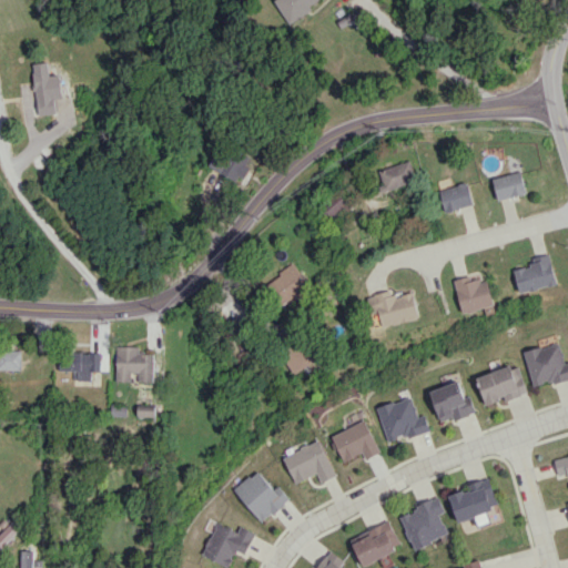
[(320,0),(274,0),(286,20),(320,0)]
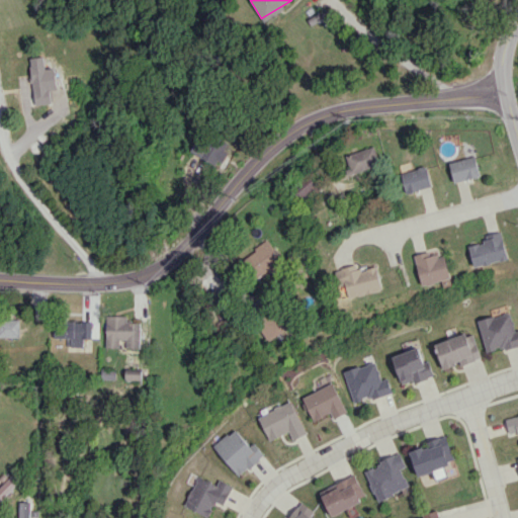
[(36,105),(54,102),(52,90),(59,89),(55,67),(47,68),(45,56),(29,58),(36,105)]
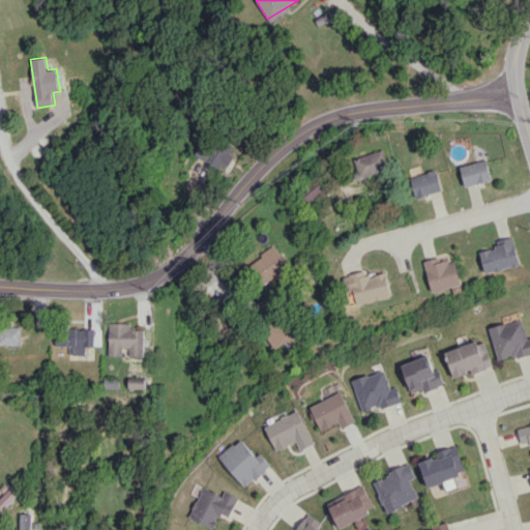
[(233,150),(204,136),(196,154),(225,168),(233,150)]
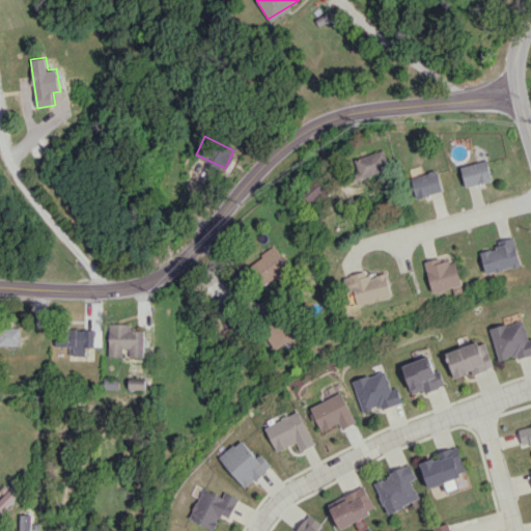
[(387,170),(383,151),(353,158),(357,177),(387,170)]
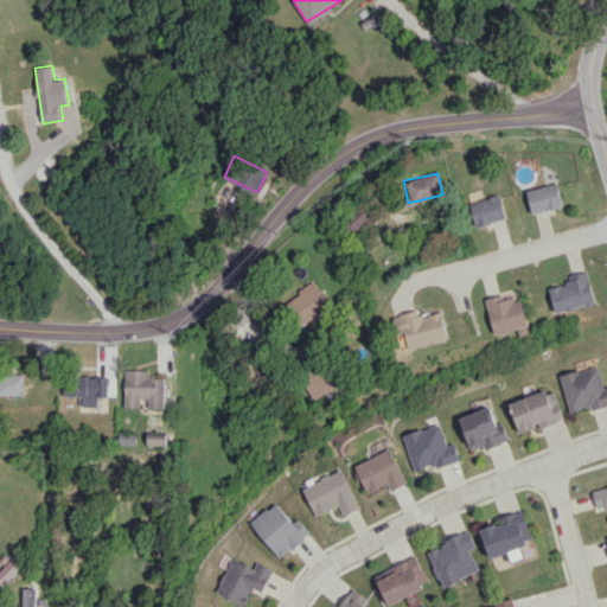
[(530,212),(561,208),(557,184),(526,189),(530,212)]
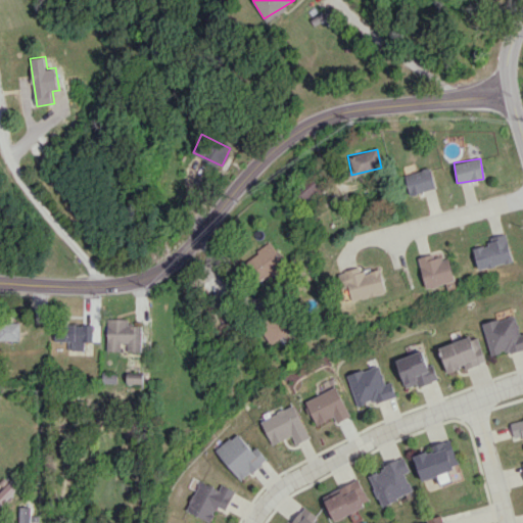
[(435,189),(431,169),(406,174),(409,194),(435,189)]
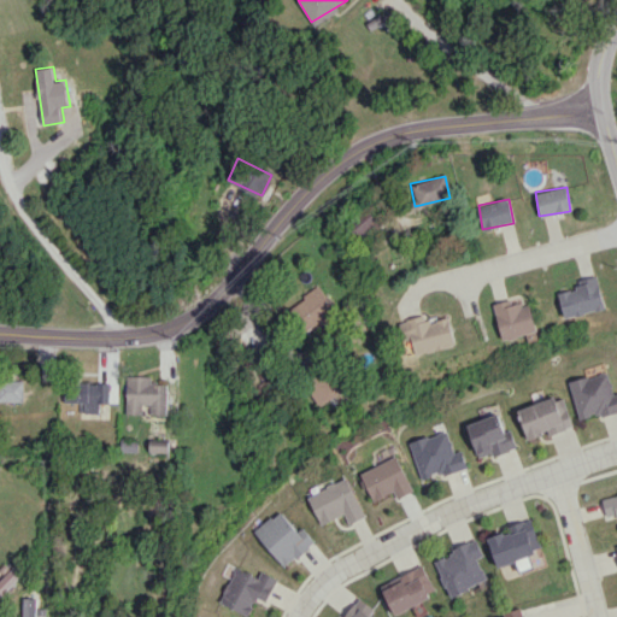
[(380,223),(365,207),(347,224),(362,240),(380,223)]
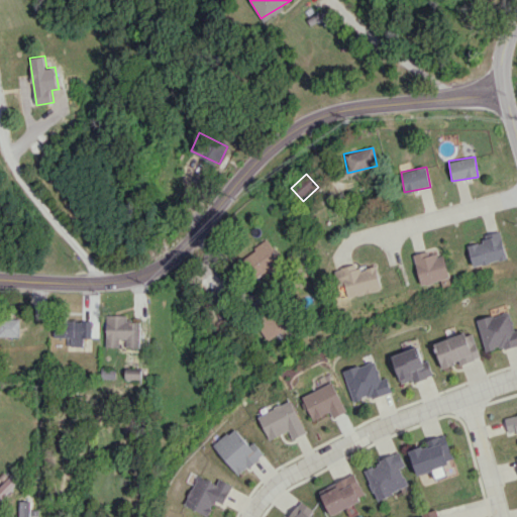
[(468,245),(474,267),(508,257),(500,230),(483,235),(484,241),(468,245)]
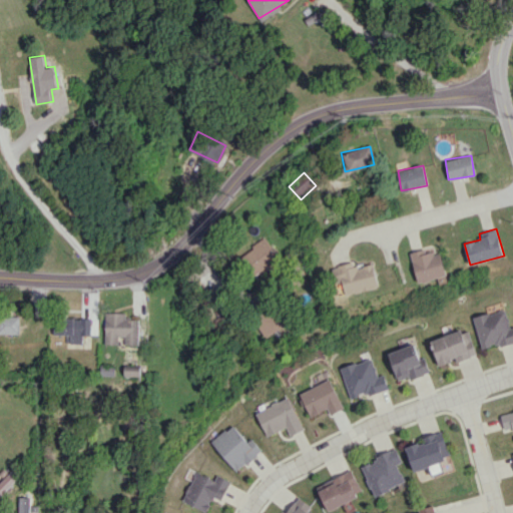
[(238,254),(250,278),(280,262),(267,238),(238,254)]
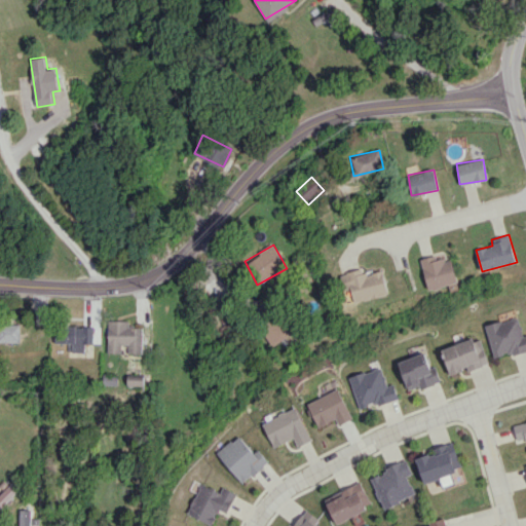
[(427,290),(457,284),(452,255),(422,260),(427,290)]
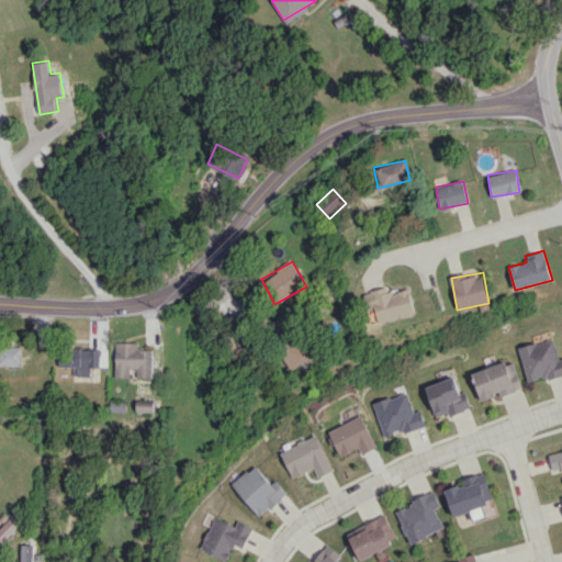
[(378,324),(416,315),(409,289),(391,293),(389,287),(370,291),(378,324)]
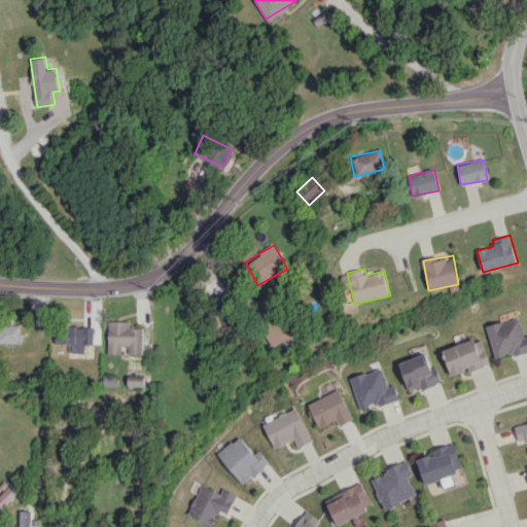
[(494,357),(512,353),(513,356),(526,352),(526,336),(524,338),(519,317),(486,325),(494,357)]
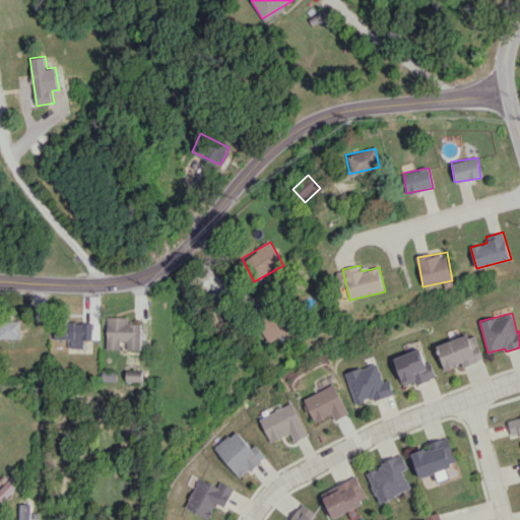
[(141,324),(127,323),(128,317),(107,316),(106,348),(120,348),(120,341),(127,341),(127,349),(140,349),(141,324)]
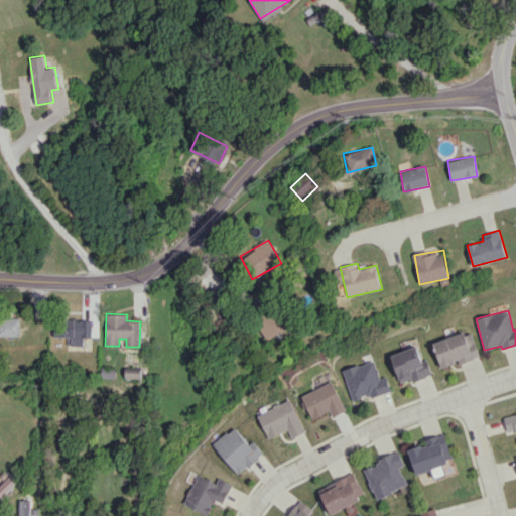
[(0,335),(19,336),(19,318),(0,317),(0,335)]
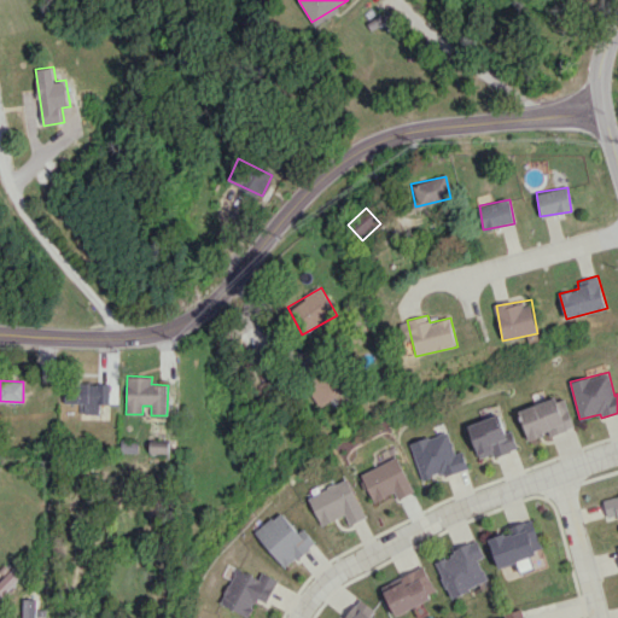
[(110,403),(110,385),(65,383),(65,402),(81,403),(80,413),(100,414),(100,403),(110,403)]
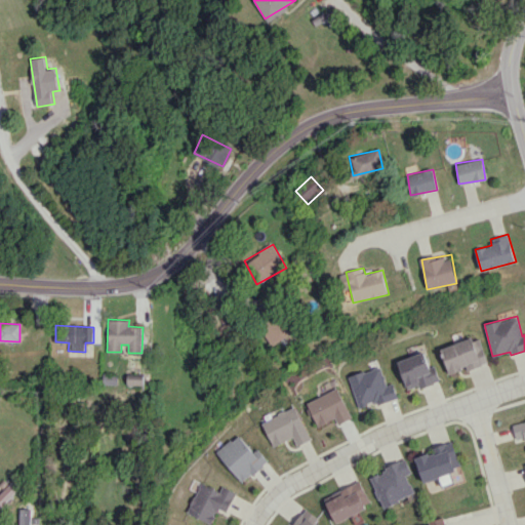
[(449,374),(487,362),(479,335),(440,348),(449,374)]
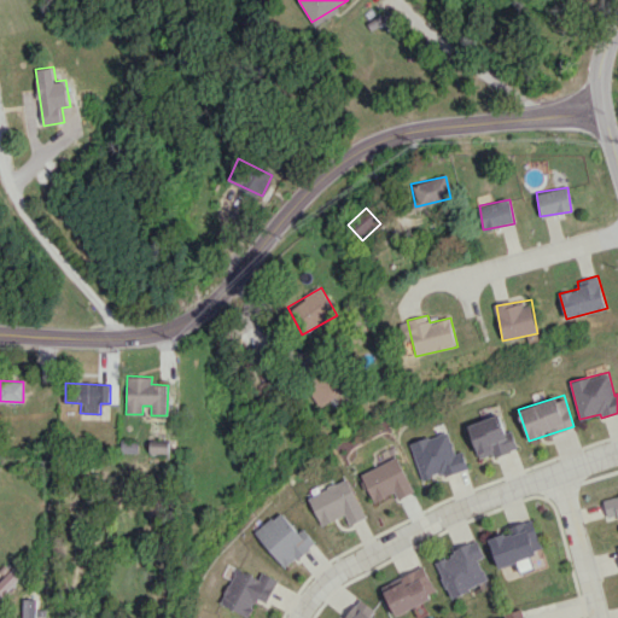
[(478,459),(493,454),(494,456),(518,449),(512,430),(506,432),(499,414),(466,425),(478,459)]
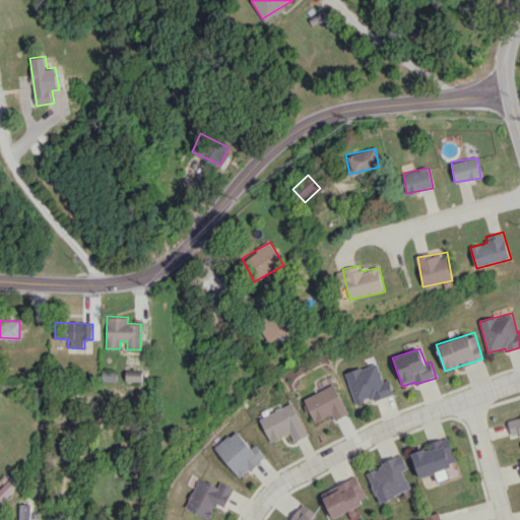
[(372,401),(393,394),(389,379),(382,381),(376,362),(344,373),(354,403),(371,398),(372,401)]
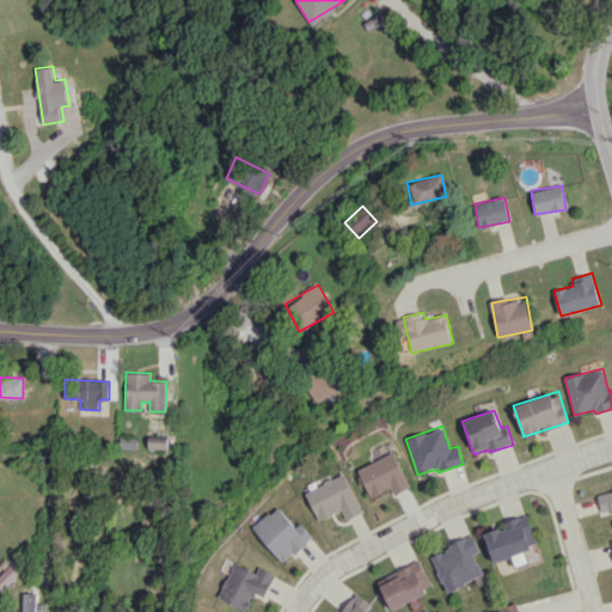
[(138,435),(121,434),(120,448),(136,448),(138,435)]
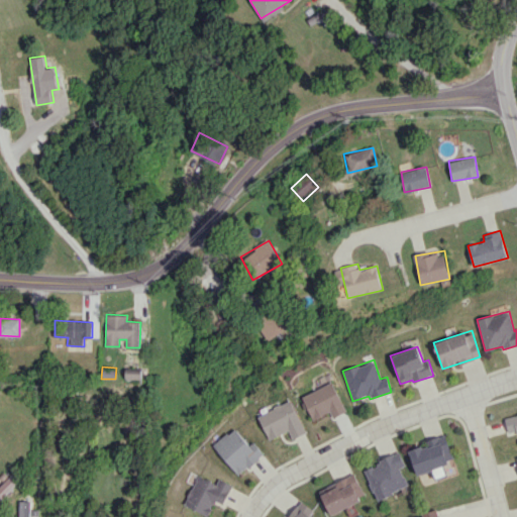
[(125,378),(140,379),(140,371),(125,370),(125,378)]
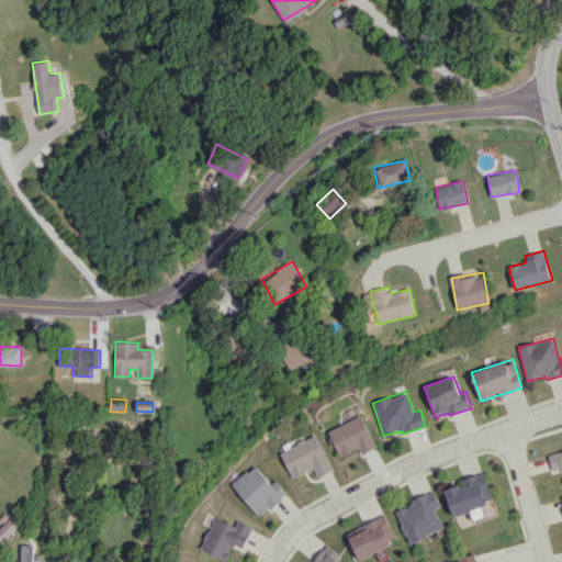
[(358,448),(361,454),(375,447),(360,415),(327,431),(339,457),(358,448)]
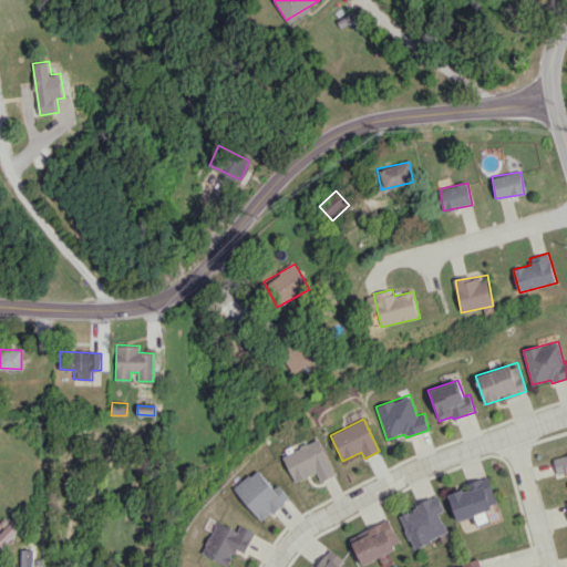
[(317,473),(320,481),(334,475),(319,439),(281,454),(294,482),(317,473)]
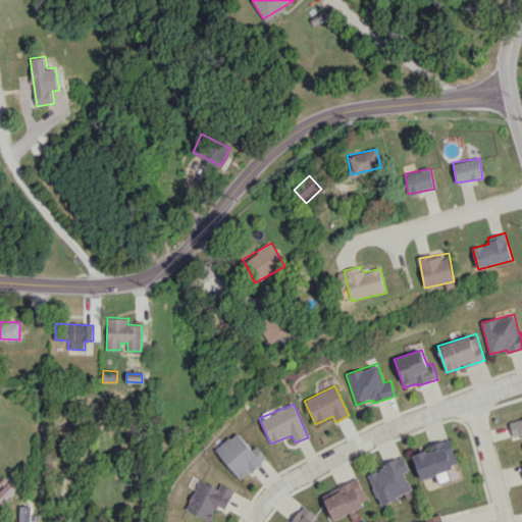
[(521,418),(509,422),(513,437),(521,434),(521,436),(521,418)]
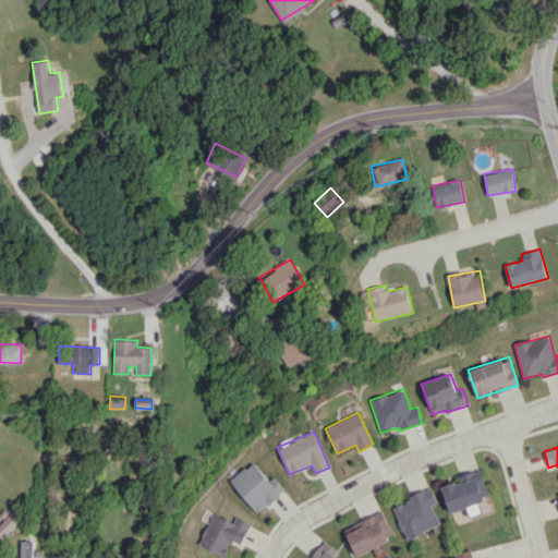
[(256,513),(283,490),(273,476),(268,481),(252,461),(229,481),(256,513)]
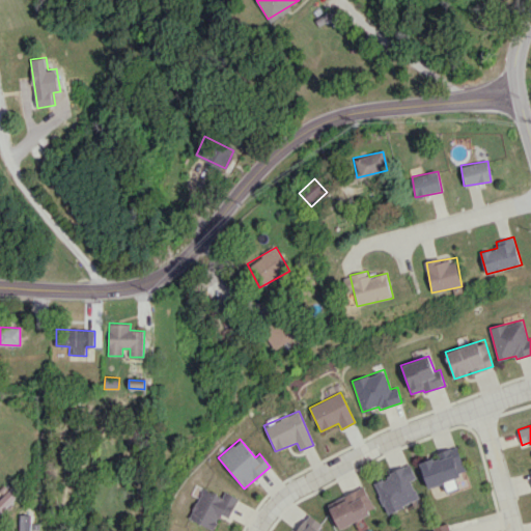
[(428,487),(468,474),(458,447),(419,459),(428,487)]
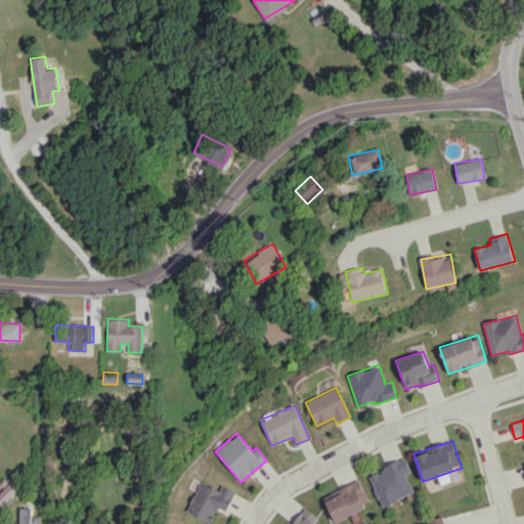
[(383,507),(415,492),(406,474),(411,472),(405,459),(368,475),(383,507)]
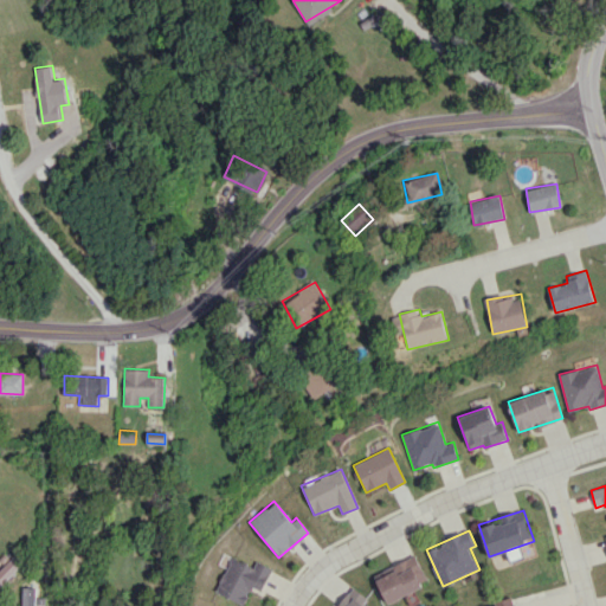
[(0,586),(24,563),(14,554),(4,566),(0,562),(0,586)]
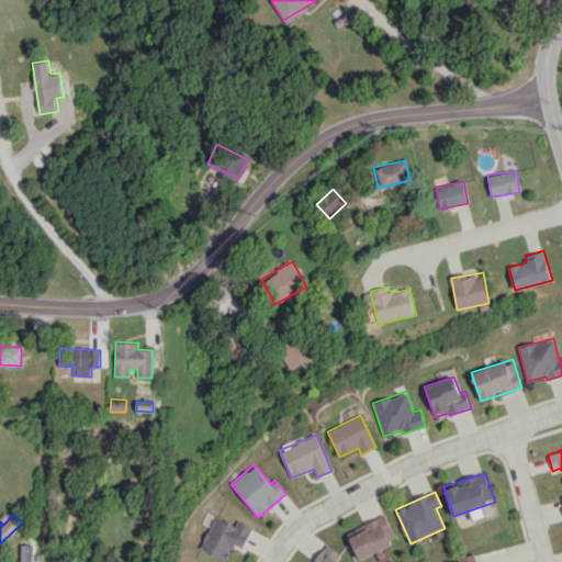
[(347,532),(360,559),(398,540),(385,514),(347,532)]
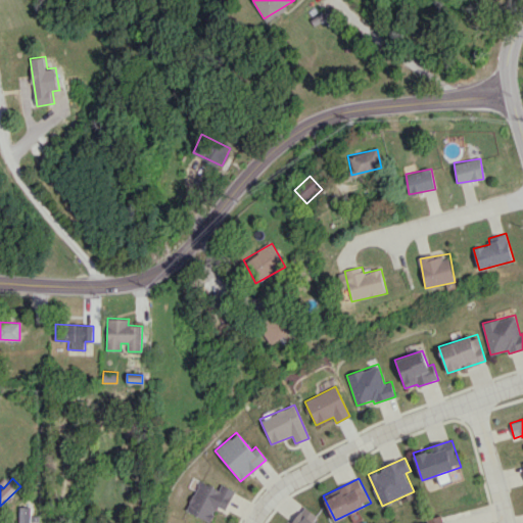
[(226,510),(233,489),(220,484),(218,488),(197,480),(185,512),(209,521),(215,507),(226,510)]
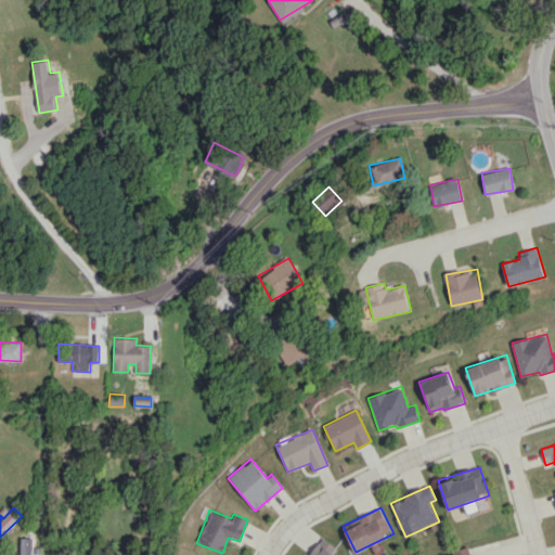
[(33,554),(34,538),(21,538),(20,554),(33,554)]
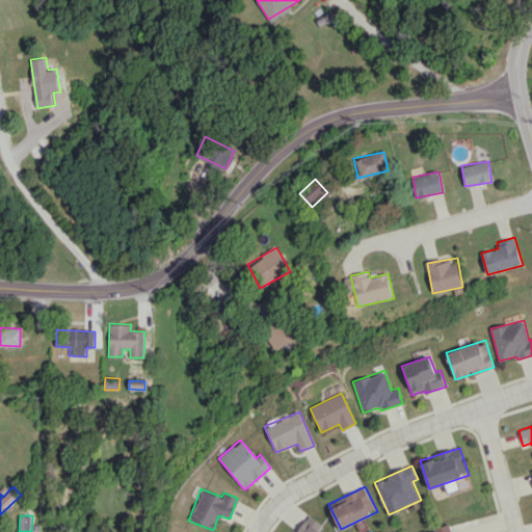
[(323,526),(311,515),(297,531),(321,531),(319,530),(323,526)]
